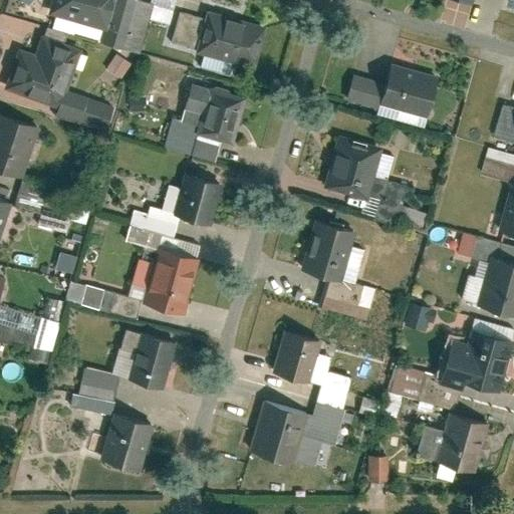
[(31,0),(87,14),(83,30),(123,39),(133,0),(31,0)]
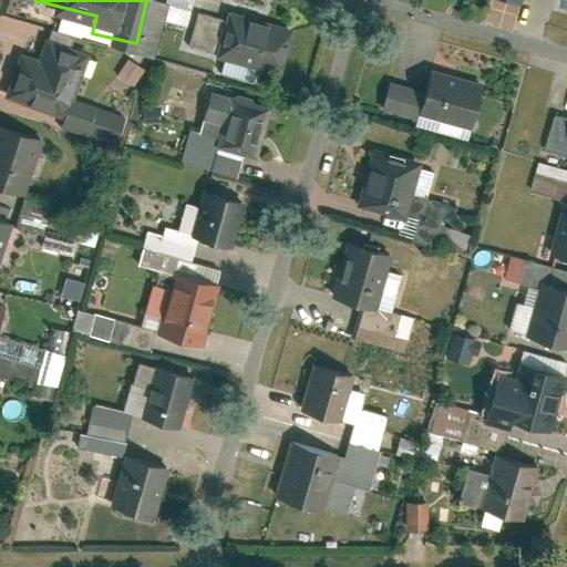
[(255,59),(269,10),(232,0),(206,0),(195,43),(255,59)]
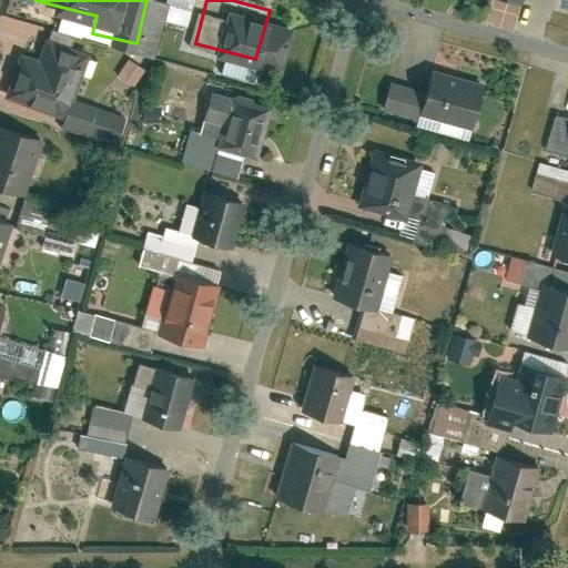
[(13,42),(0,82),(0,91),(63,111),(84,46),(37,30),(31,49),(13,42)]
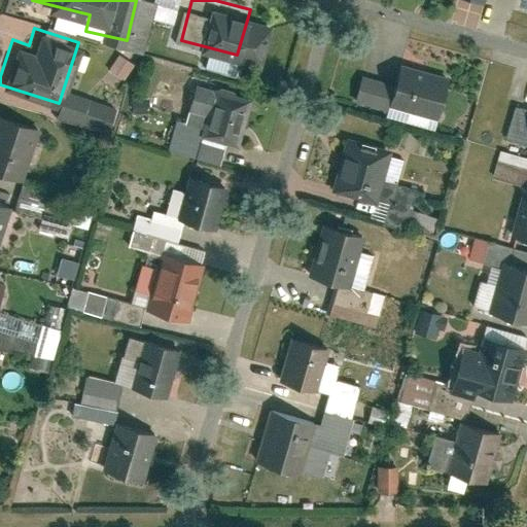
[(117,54),(107,70),(123,79),(133,64),(117,54)]
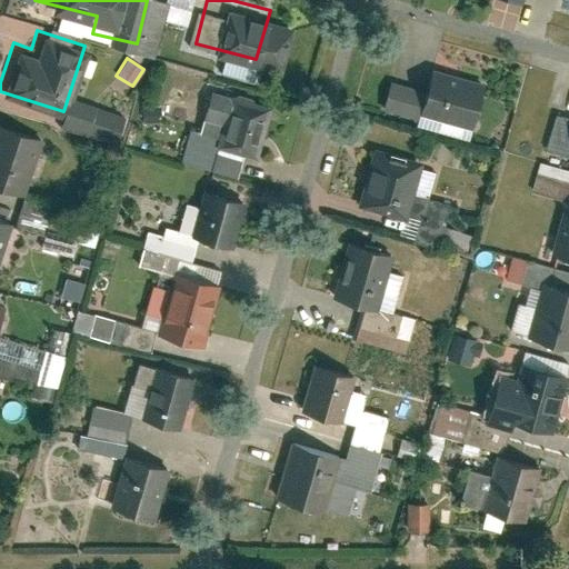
[(432,71),(420,117),(472,131),(485,86),(432,71)]
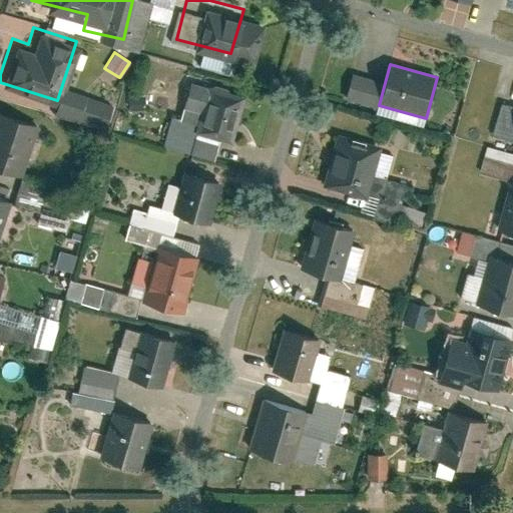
[(194,133),(230,143),(244,97),(188,81),(177,121),(196,126),(194,133)]
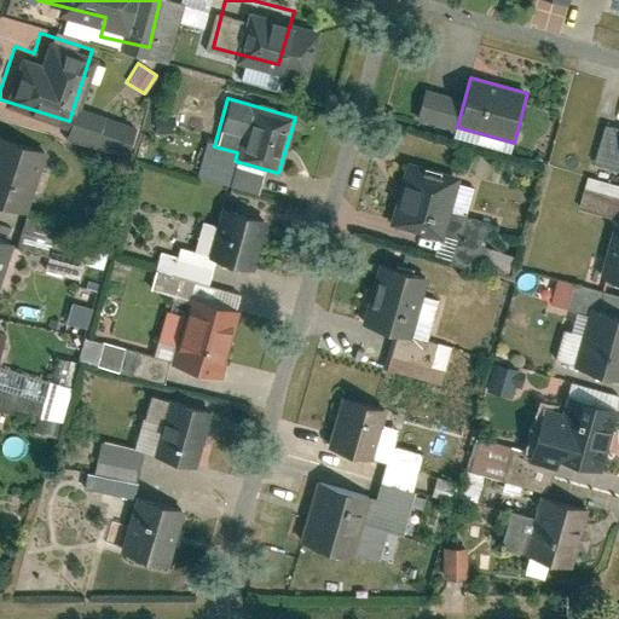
[(0,201),(24,209),(45,148),(0,133),(0,201)]
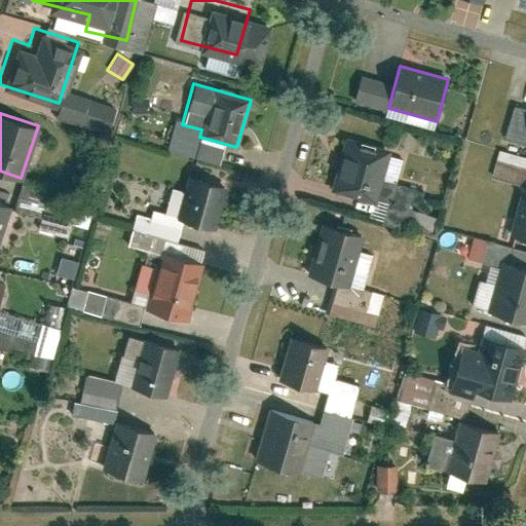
[(391,148),(343,134),(327,189),(374,203),(391,148)]
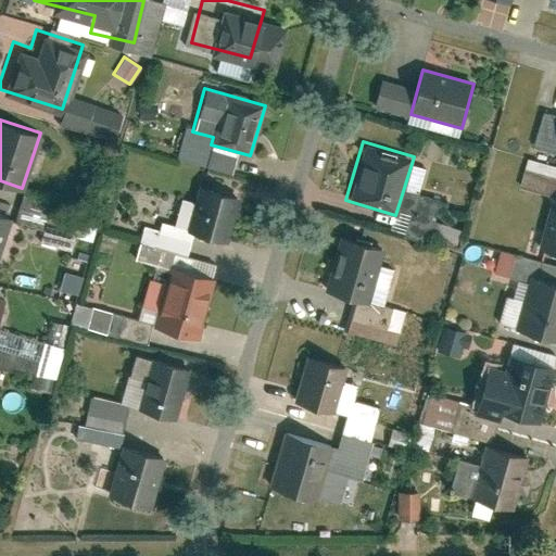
[(519,184),(555,193),(555,165),(527,158),(519,184)]
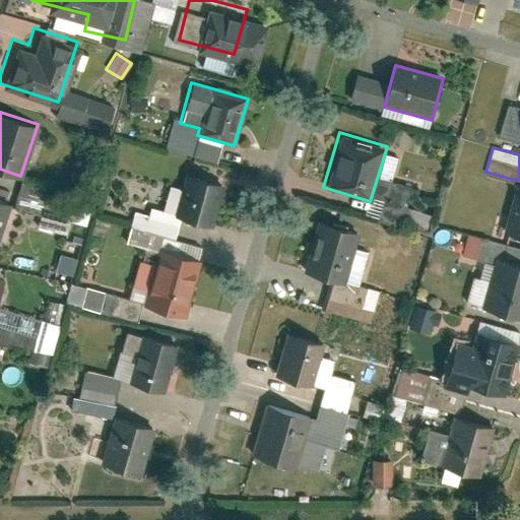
[(171,215),(210,225),(221,183),(182,173),(171,215)]
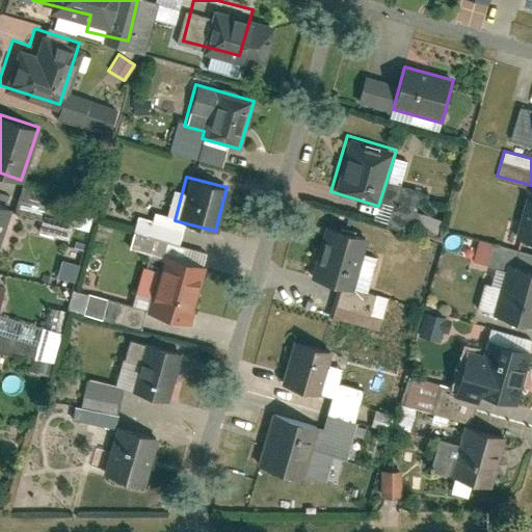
[(531,245),(531,190),(527,189),(513,240),(531,245)]
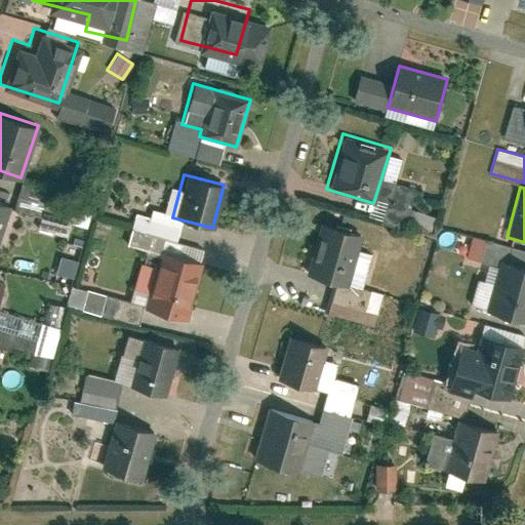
[(43,202),(36,228),(66,236),(70,220),(76,221),(78,211),(43,202)]
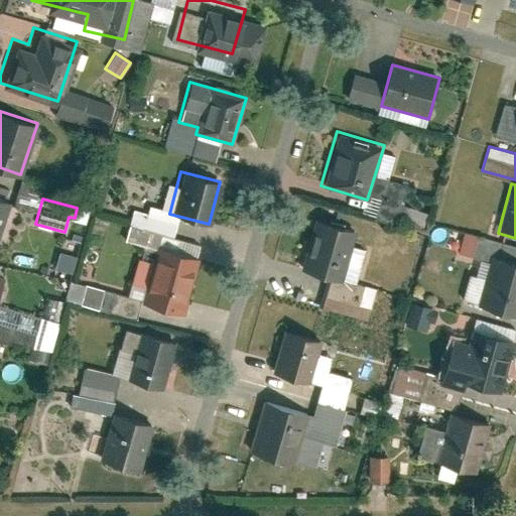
[(0,236),(11,205),(0,200),(0,236)]
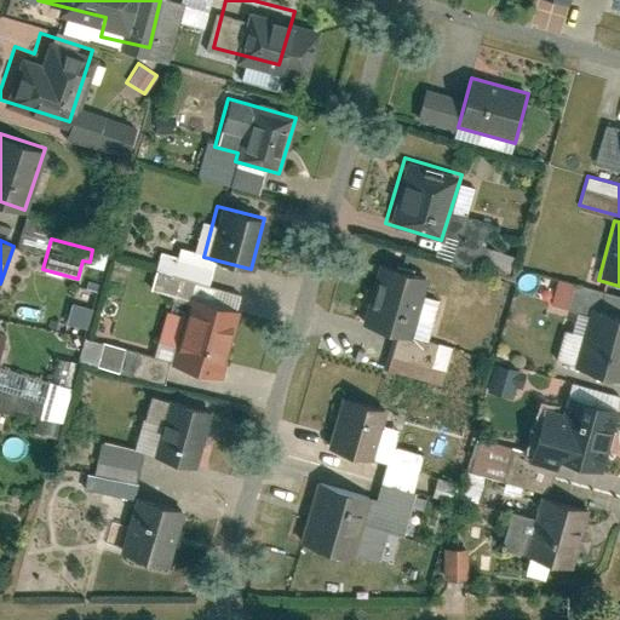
[(363,319),(414,332),(430,271),(378,258),(363,319)]
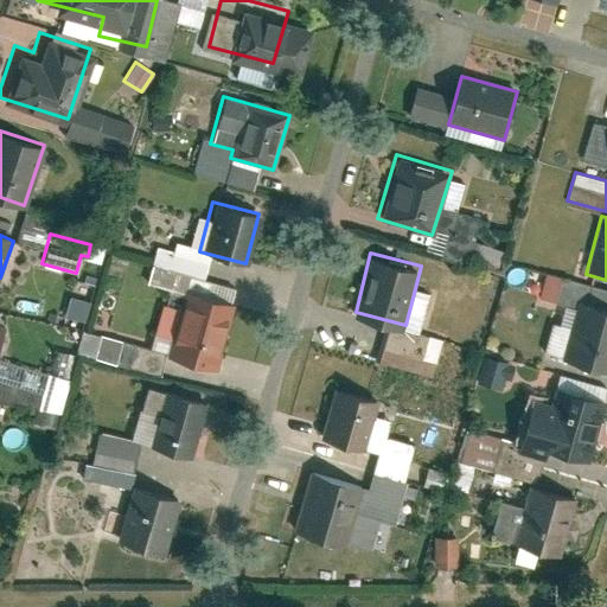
[(555,300),(560,276),(543,273),(538,298),(555,300)]
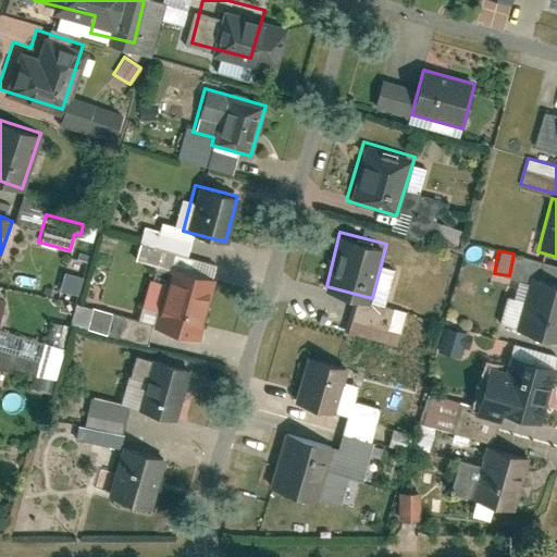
[(148,327),(196,341),(212,281),(165,268),(148,327)]
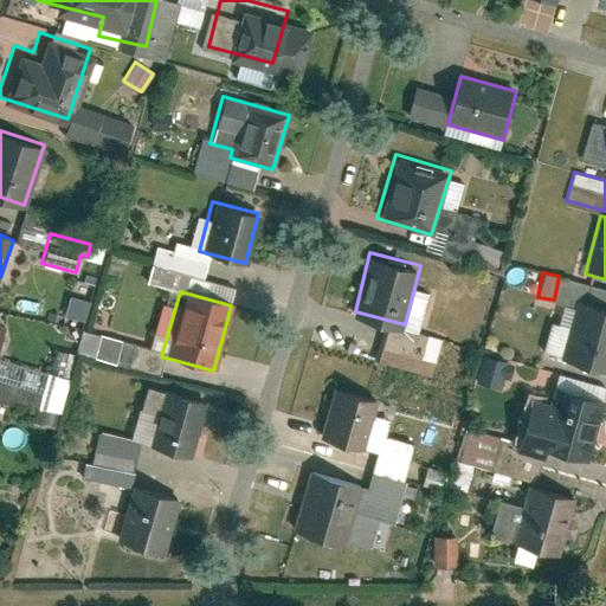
[(605,310),(577,303),(562,360),(605,371),(605,310)]
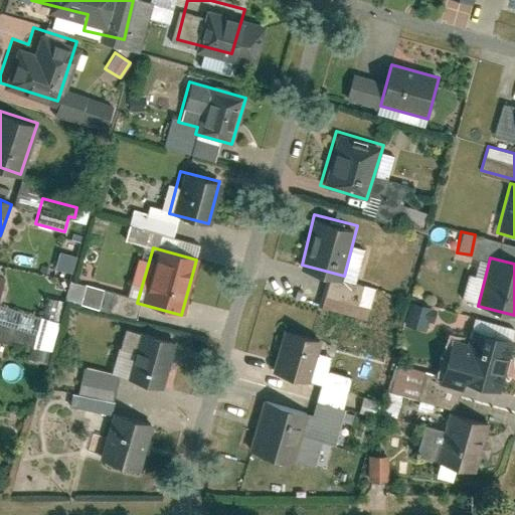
[(69,280),(63,298),(107,311),(112,292),(69,280)]
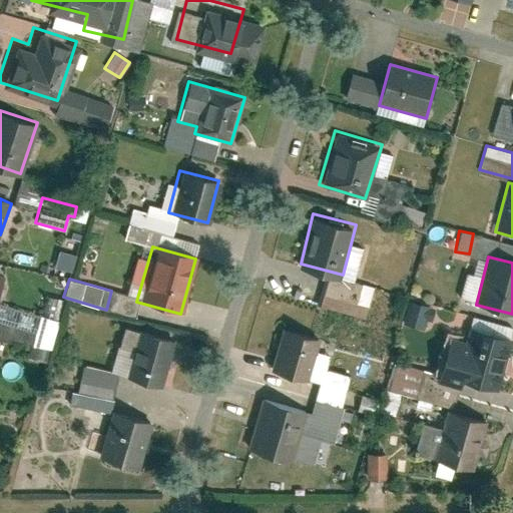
[(413,303),(410,326),(424,329),(428,306),(413,303)]
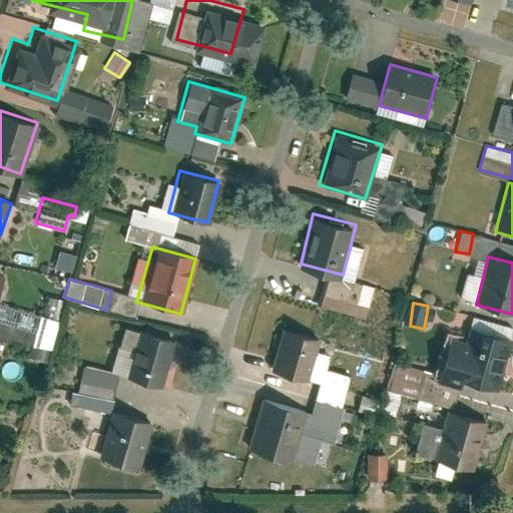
[(505,334),(458,324),(447,375),(494,385),(505,334)]
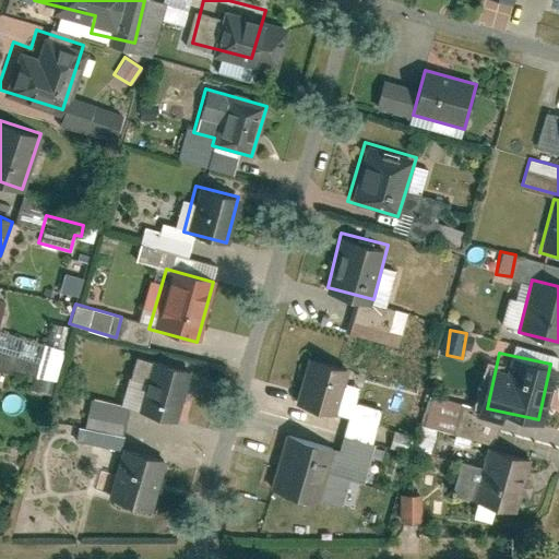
[(146,407),(173,415),(186,368),(140,354),(133,376),(153,382),(146,407)]
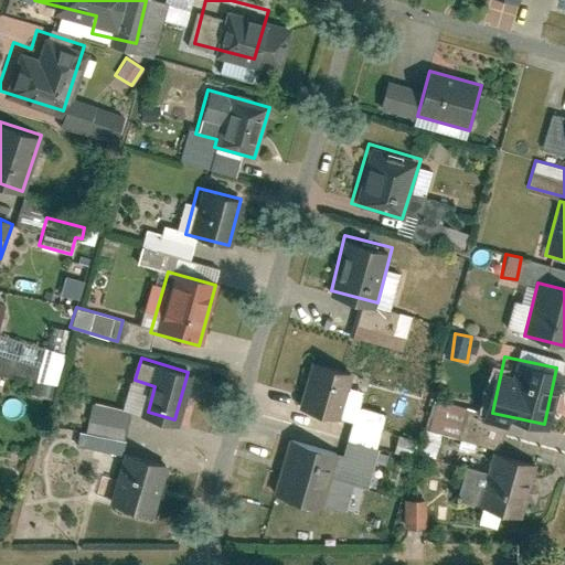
[(352,373),(308,362),(297,407),(341,418),(352,373)]
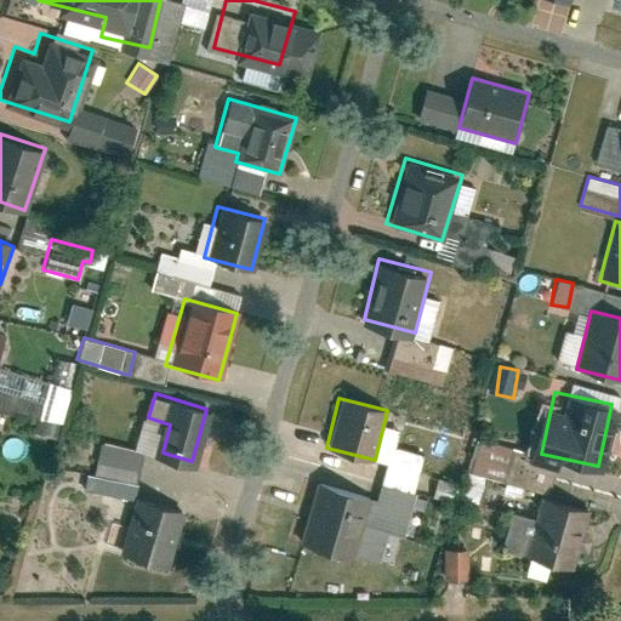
[(501,479),(510,446),(476,437),(462,485),(436,478),(431,493),(477,505),(485,474),(501,479)]
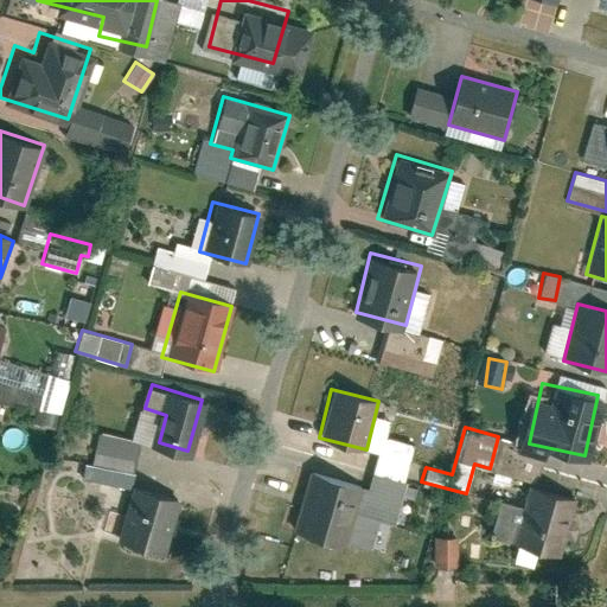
[(95,454),(139,464),(144,441),(100,432),(95,454)]
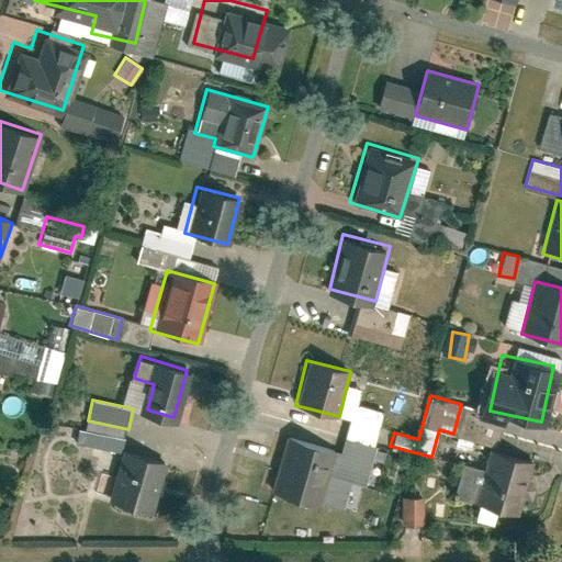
[(124,449),(128,429),(88,420),(83,440),(124,449)]
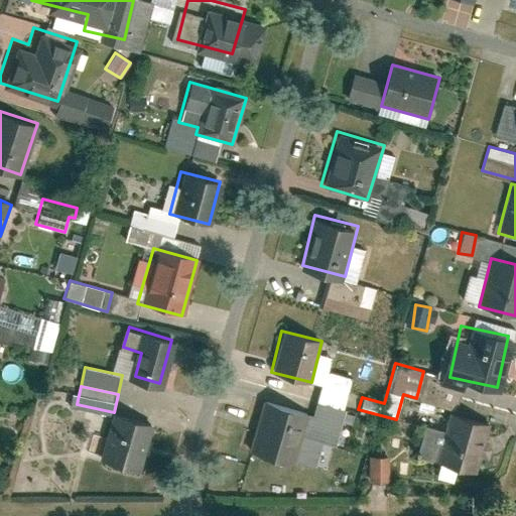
[(309,412),(263,401),(250,453),(296,464),(309,412)]
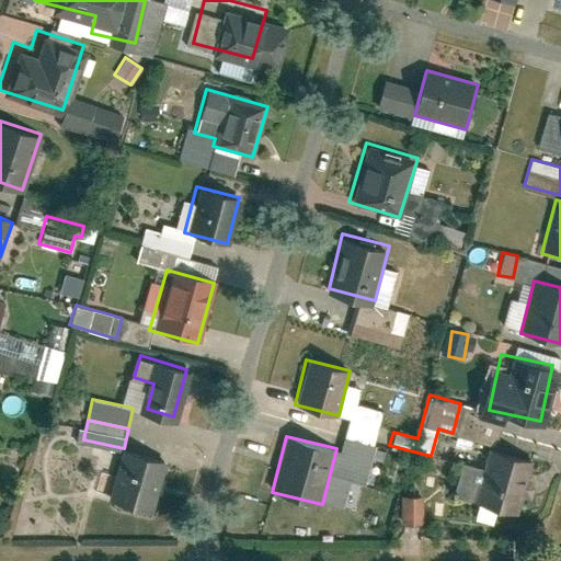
[(535,457),(485,447),(482,465),(460,460),(453,497),(523,513),(535,457)]
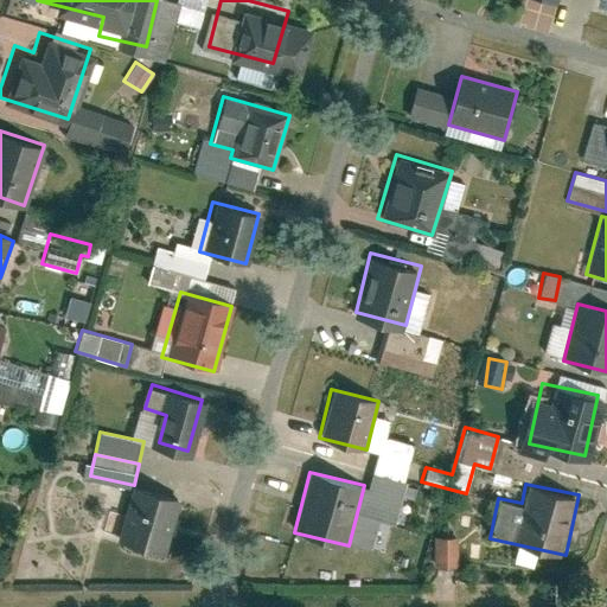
[(126,541),(167,550),(179,498),(139,489),(126,541)]
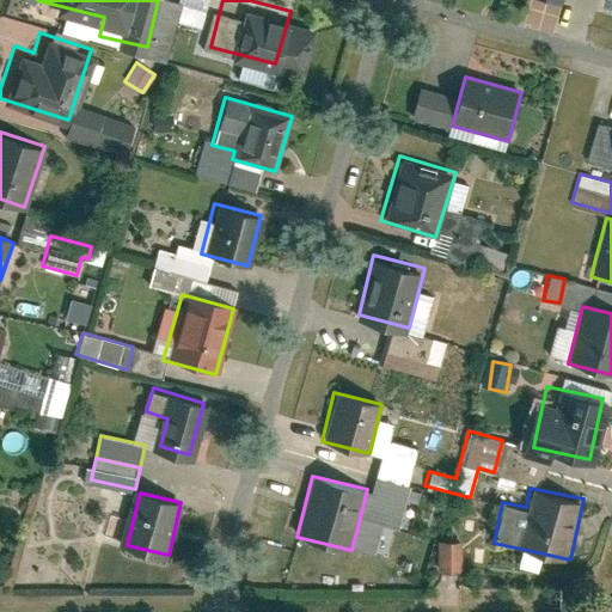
[(118,537),(128,539),(138,497),(127,495),(118,537)]
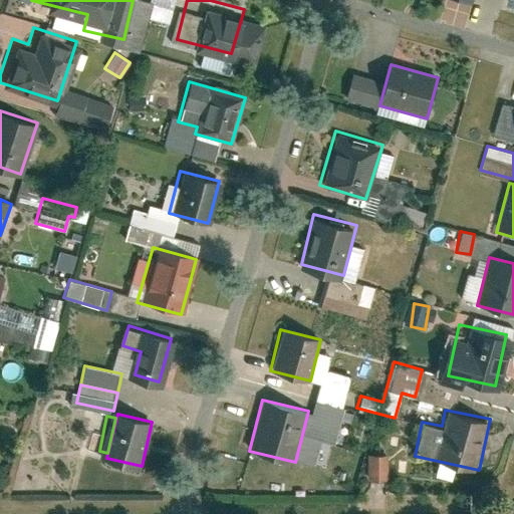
[(386,479),(386,454),(371,454),(371,480),(386,479)]
